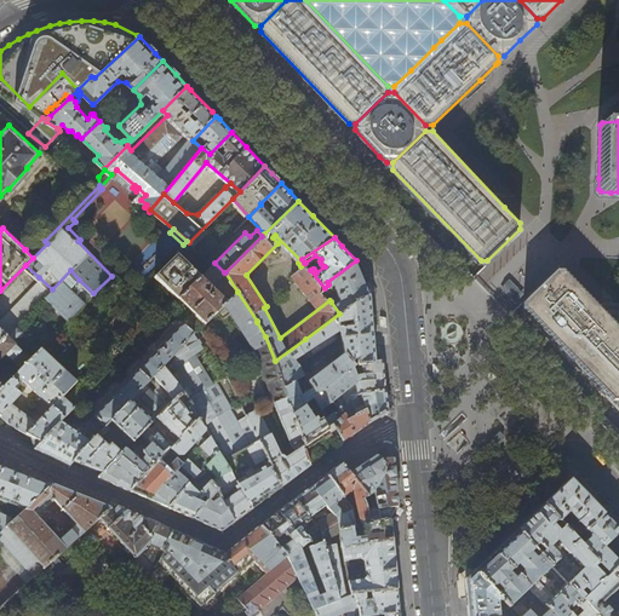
[(178,252),(156,275),(179,297),(201,275),(178,252)]
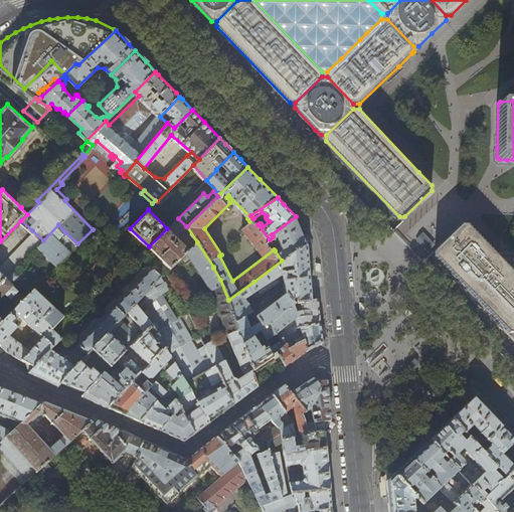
[(270,239),(267,241),(269,244),(272,241),(279,238),(283,244),(275,250),(282,261),(307,242),(301,229),(296,216),(272,234),(273,236),(270,239)]
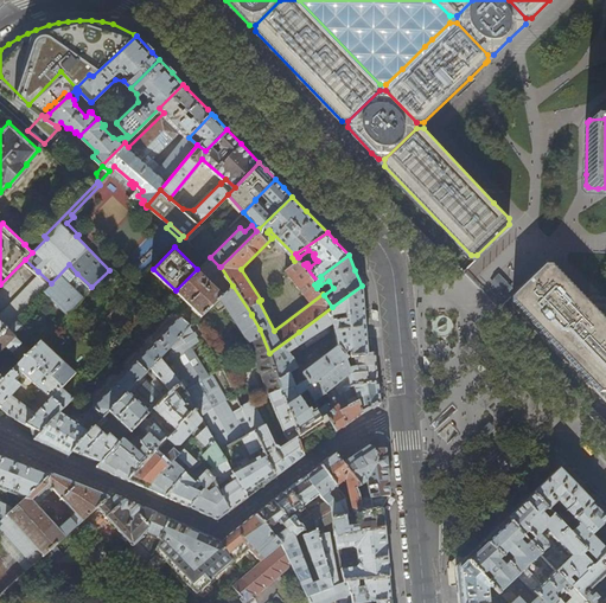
[(605,318),(573,283),(553,263),(546,263),(514,294),(514,300),(600,390),(605,390),(605,318)]
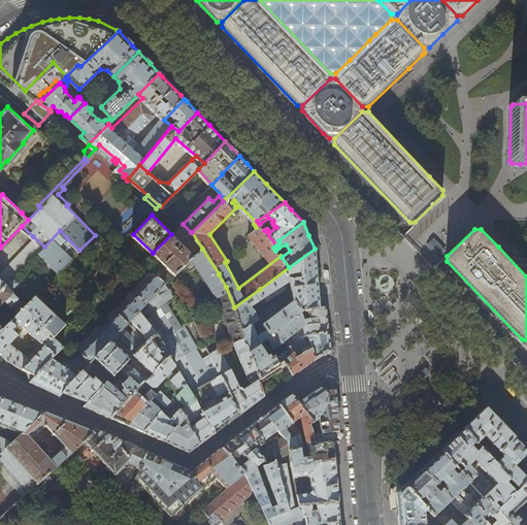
[(44,247),(38,253),(58,272),(71,258),(67,254),(70,251),(63,242),(67,238),(60,230),(44,247)]
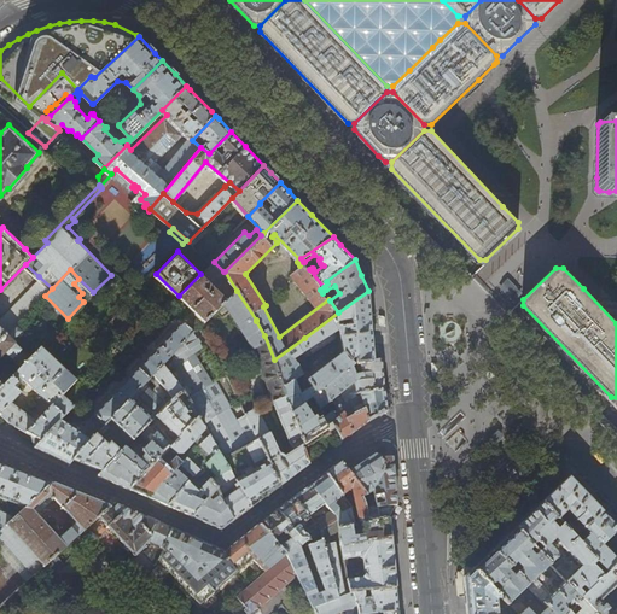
[(201,274),(179,296),(204,321),(217,309),(227,299),(201,274)]
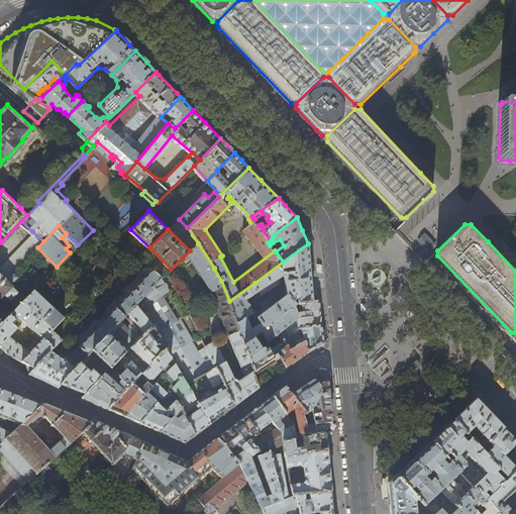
[(428,232),(426,229),(418,236),(421,238),(428,246),(435,240),(428,232)]
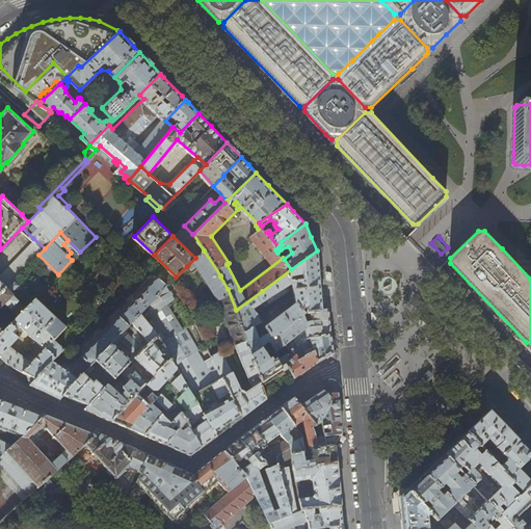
[(0,292),(14,279),(38,255),(45,248),(33,238),(0,271),(0,292)]
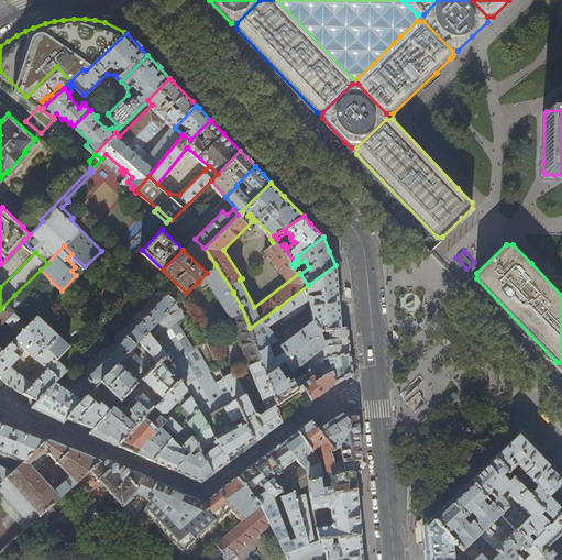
[(234,370),(223,375),(224,377),(235,398),(256,440),(271,430),(283,421),(277,407),(265,374),(261,361),(261,360),(250,328),(241,306),(233,293),(233,292),(216,265),(207,273),(198,282),(202,287),(209,283),(232,317),(267,409),(257,416),(234,370)]
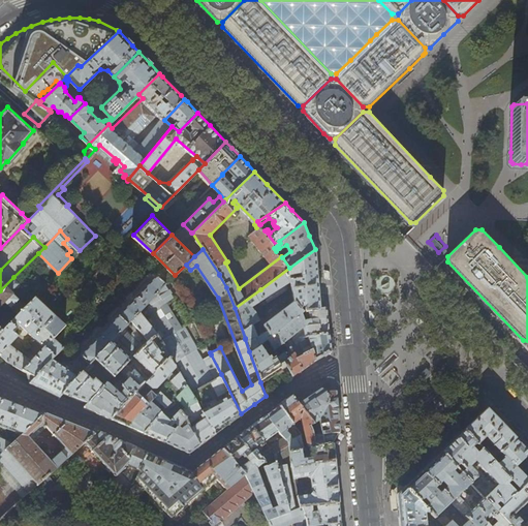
[(317,267),(316,251),(315,249),(289,268),(260,289),(265,296),(268,300),(287,288),(288,284),(286,282),(291,279),(296,300),(299,314),(308,309),(320,307),(318,279),(317,267)]
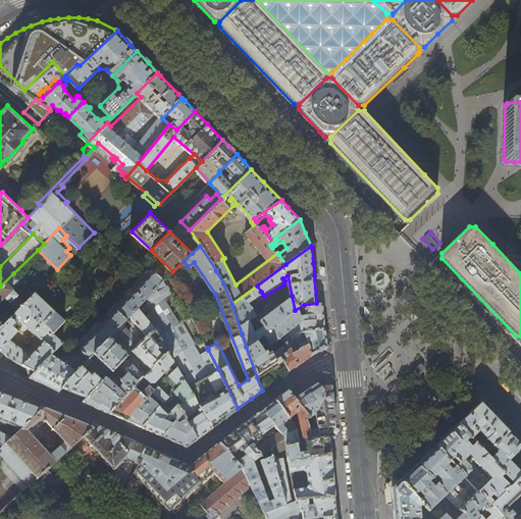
[(155,271),(153,272),(80,349),(81,350),(79,351),(79,353),(87,360),(91,355),(94,353),(110,335),(138,306),(159,283),(163,279),(155,271)]
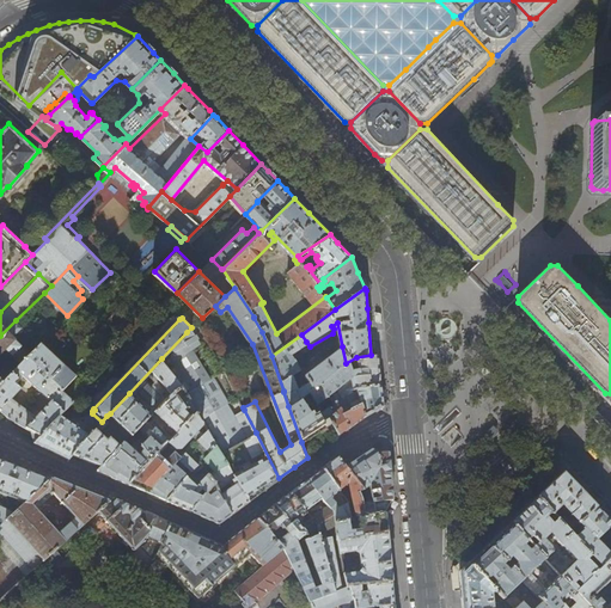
[(30,352),(13,336),(22,326),(16,320),(0,336),(0,382),(2,381),(4,379),(0,374),(0,352),(6,347),(22,361),(30,352)]
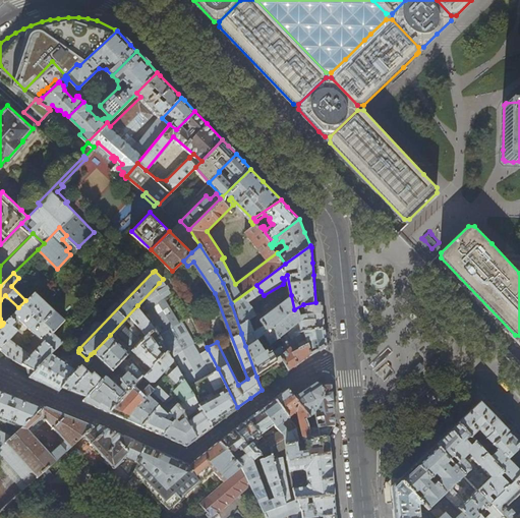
[(159,283),(137,305),(168,348),(176,361),(177,365),(185,379),(193,394),(213,425),(215,423),(191,383),(218,368),(208,349),(200,353),(159,283)]
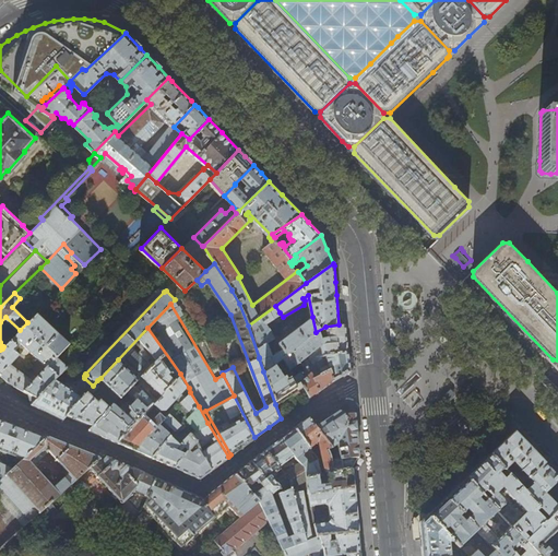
[(284,356),(316,332),(312,317),(279,342),(283,349),(273,355),(268,342),(275,336),(265,321),(280,312),(275,306),(248,326),(259,357),(259,358),(263,371),(277,361),(284,356)]
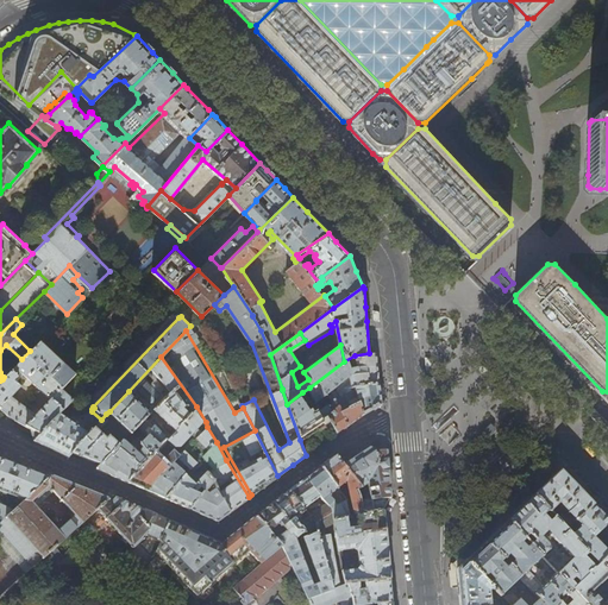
[(41,340),(30,351),(22,359),(4,377),(2,379),(0,380),(0,405),(7,413),(10,414),(13,415),(16,417),(32,427),(35,438),(36,439),(61,413),(74,398),(62,388),(75,372),(41,340)]
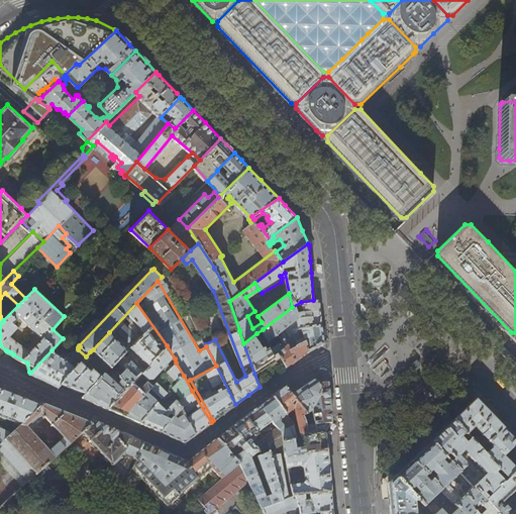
[(292,307),(263,329),(270,340),(274,345),(283,339),(290,347),(306,340),(308,350),(316,345),(317,345),(324,341),(324,339),(323,330),(320,304),(320,299),(313,300),(301,302),(292,307)]
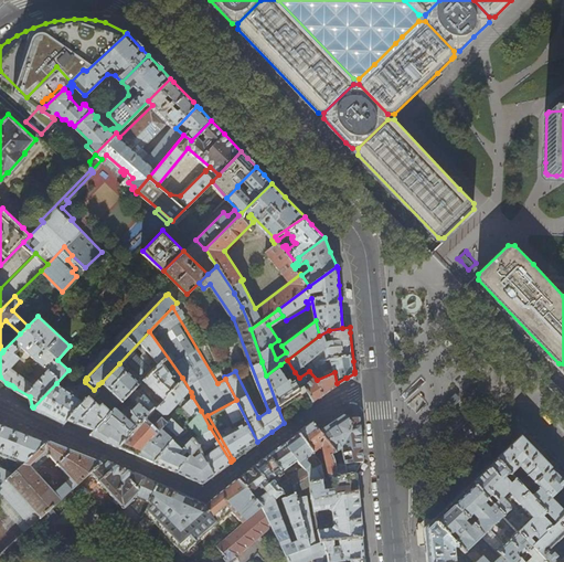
[(149,331),(119,363),(138,382),(142,378),(163,399),(181,379),(182,378),(149,331)]
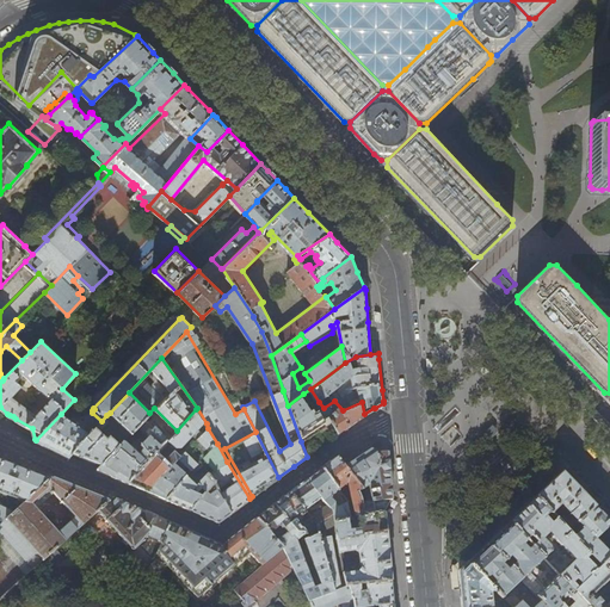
[(129,392),(110,413),(131,433),(139,425),(146,416),(149,413),(129,392)]
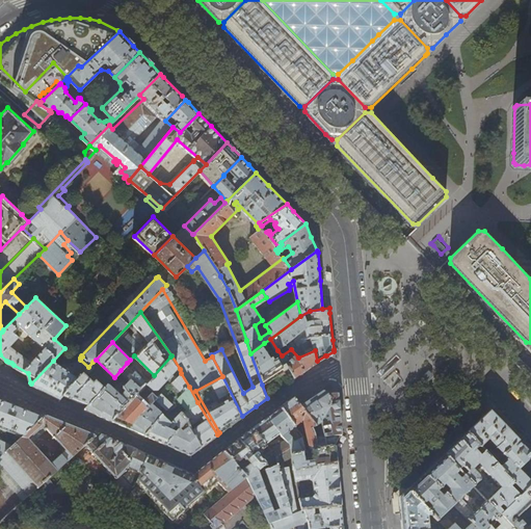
[(264,343),(250,353),(262,385),(289,366),(286,362),(282,365),(279,358),(282,355),(277,350),(273,352),(276,358),(274,359),(272,355),(270,358),(267,353),(269,351),(264,343)]
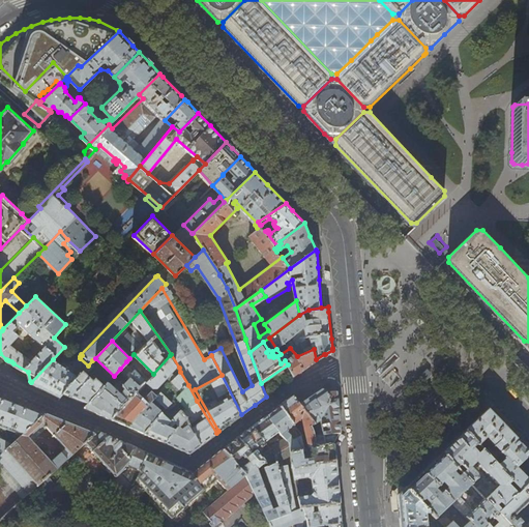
[(281,354),(277,356),(281,363),(285,360),(288,364),(294,376),(303,369),(316,359),(314,349),(297,356),(290,348),(281,354)]
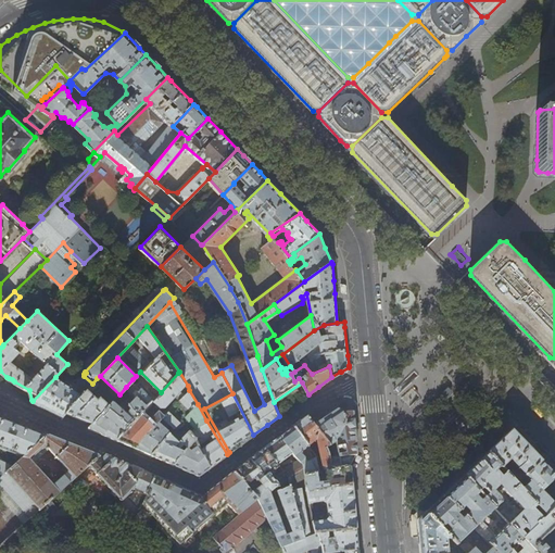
[(161,392),(153,400),(160,406),(164,405),(185,384),(178,373),(161,392)]
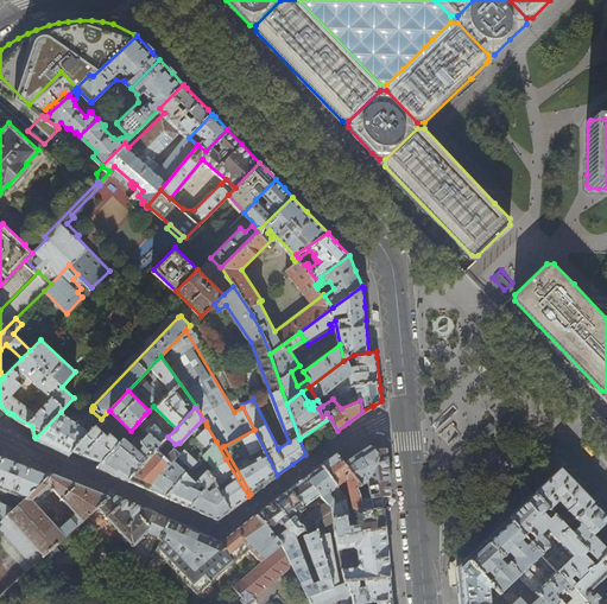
[(61,412),(36,438),(50,445),(69,453),(73,449),(89,432),(61,412)]
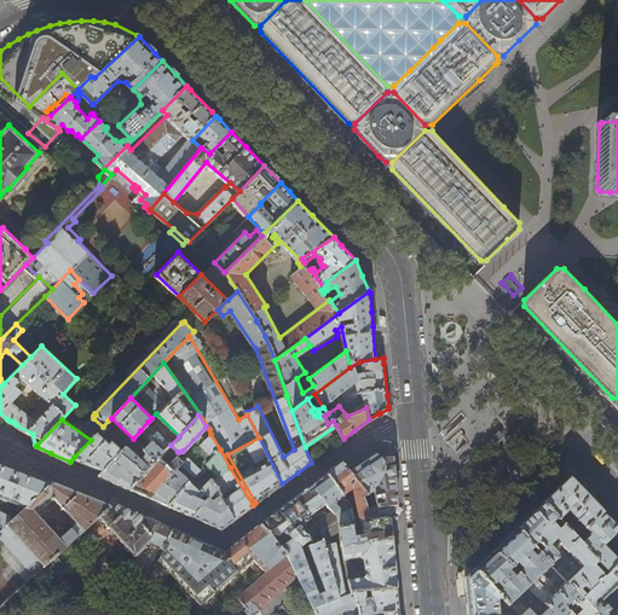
[(171,445),(148,422),(140,430),(151,441),(143,451),(144,451),(138,457),(126,446),(122,450),(104,469),(99,475),(114,481),(131,488),(161,457),(171,445)]
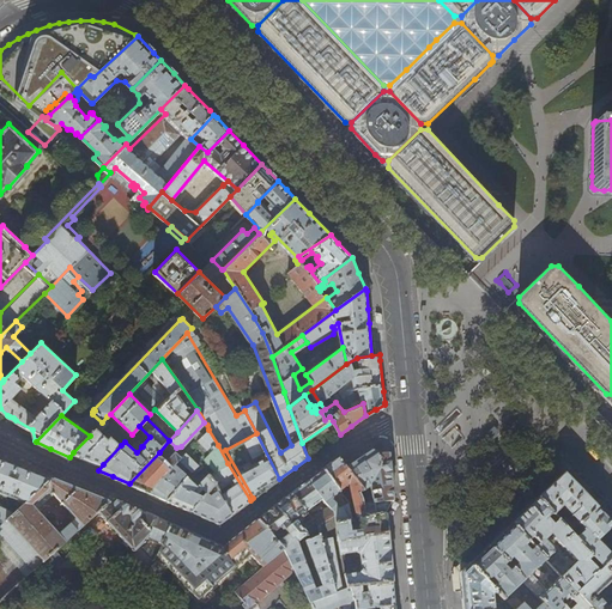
[(90,436),(73,452),(88,458),(103,464),(121,445),(110,436),(107,438),(97,428),(90,436)]
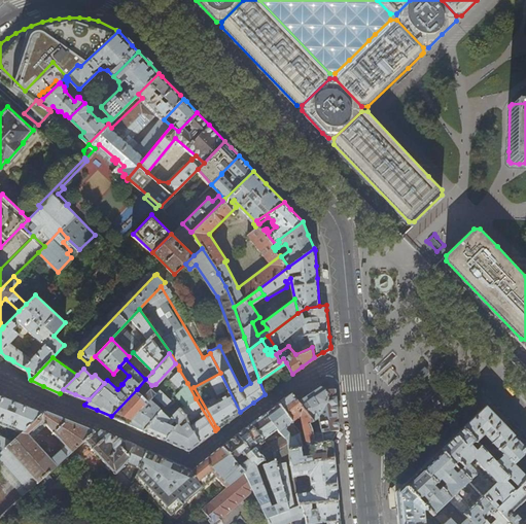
[(179,370),(171,378),(181,388),(187,383),(179,370)]
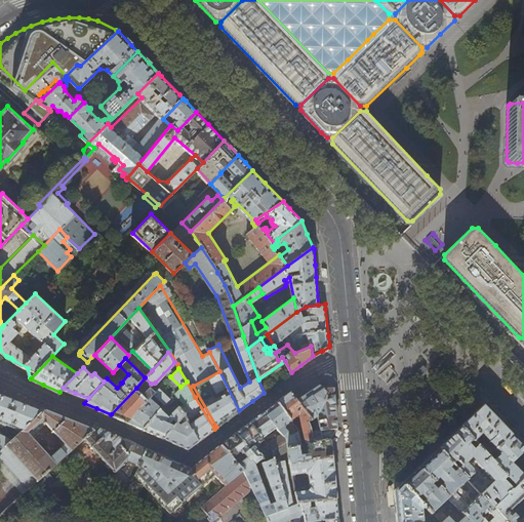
[(219,371),(193,386),(216,427),(222,424),(232,416),(239,410),(219,371)]
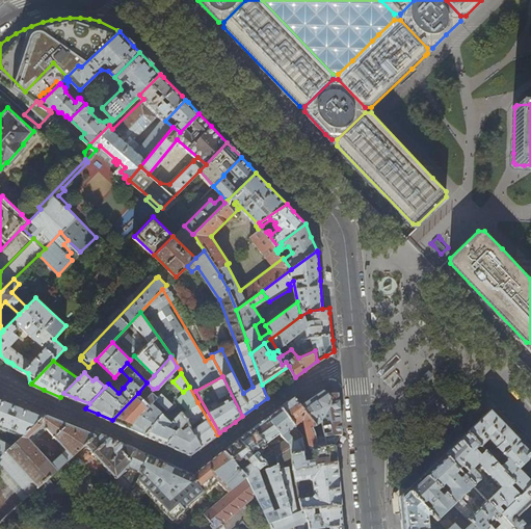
[(319,386),(302,397),(303,400),(322,389),(319,386)]
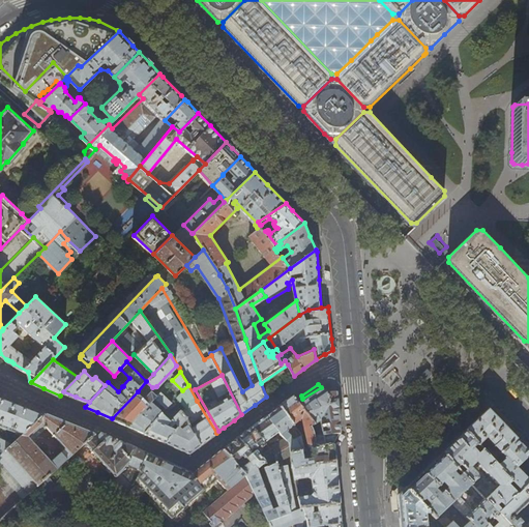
[(180,399),(187,407),(197,401),(188,385),(182,390),(172,402),(144,432),(155,437),(166,441),(185,417),(181,410),(180,410),(171,419),(165,414),(180,399)]
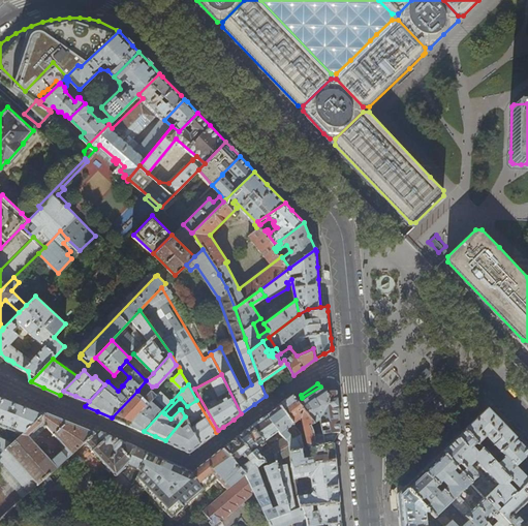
[(302,398),(299,400),(306,411),(314,407),(313,406),(318,402),(319,405),(328,401),(327,391),(329,390),(329,389),(323,387),(321,385),(320,387),(302,398)]
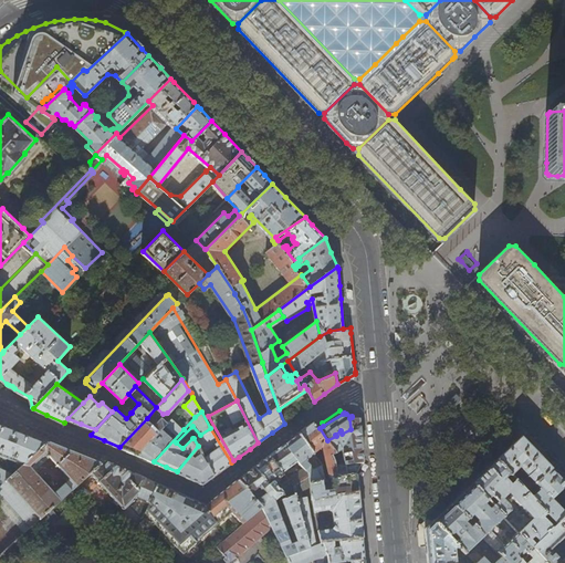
[(336,436),(327,440),(328,442),(335,450),(332,452),(337,477),(356,472),(356,471),(355,462),(364,460),(363,442),(362,439),(361,417),(352,417),(349,418),(351,429),(342,434),(336,436)]
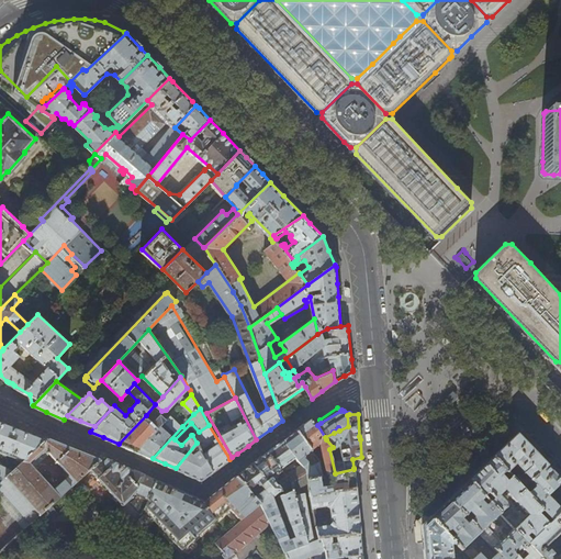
[(146,415),(119,444),(126,447),(136,451),(168,417),(166,415),(164,417),(161,415),(154,423),(146,415)]
